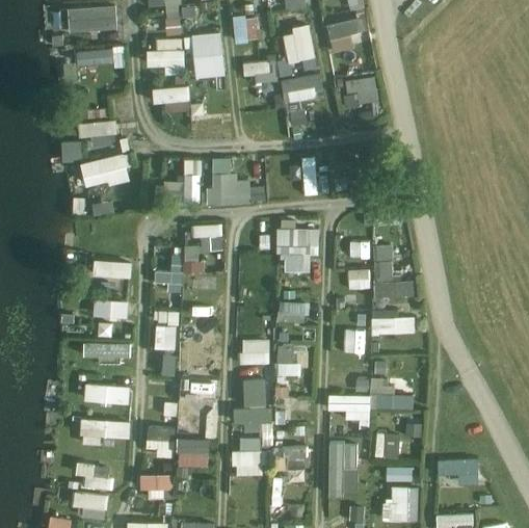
[(116,31),(115,6),(58,9),(59,33),(116,31)]
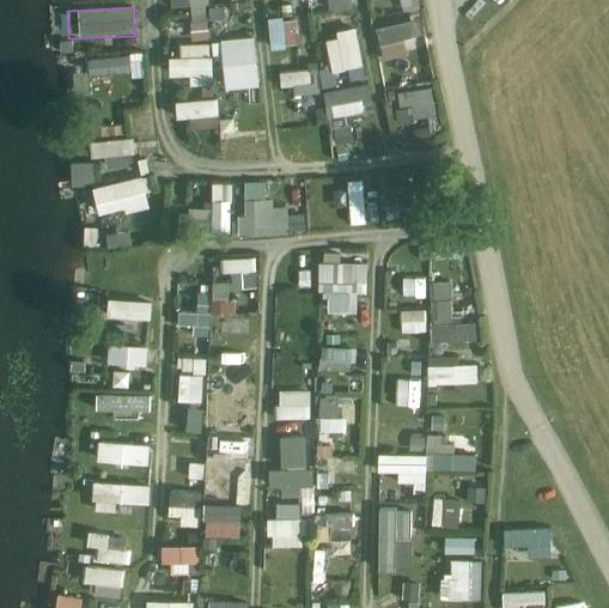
[(395,18),(396,24),(375,29),(383,61),(407,55),(403,40),(425,35),(420,12),(395,18)]
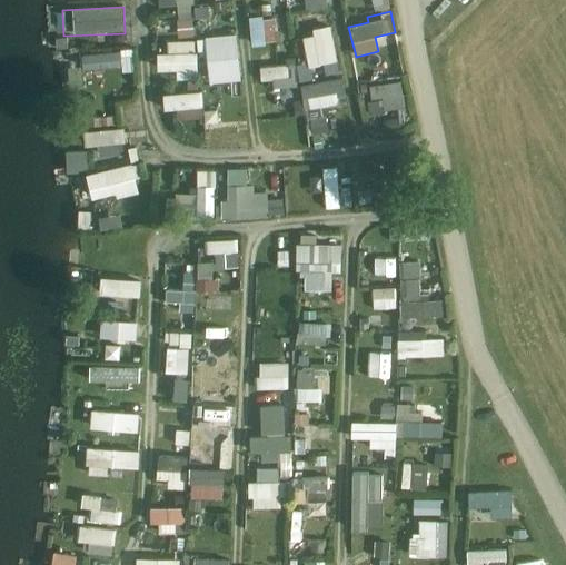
[(251,46),(276,42),(272,16),(248,19),(251,46)]
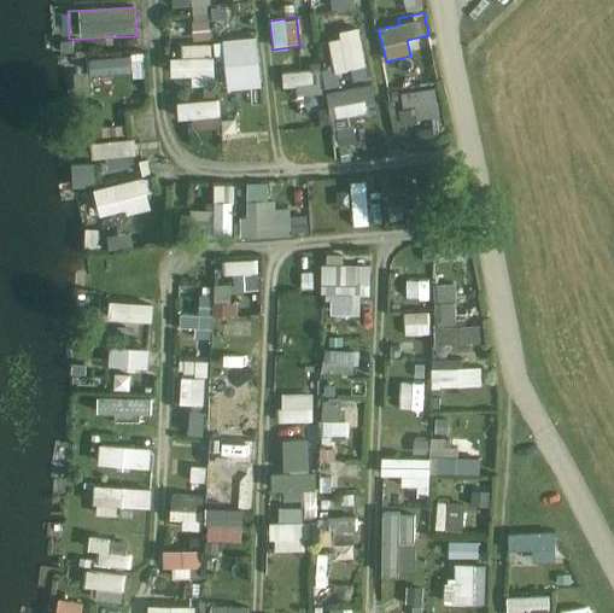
[(192,23),(193,41),(211,40),(210,23),(192,23)]
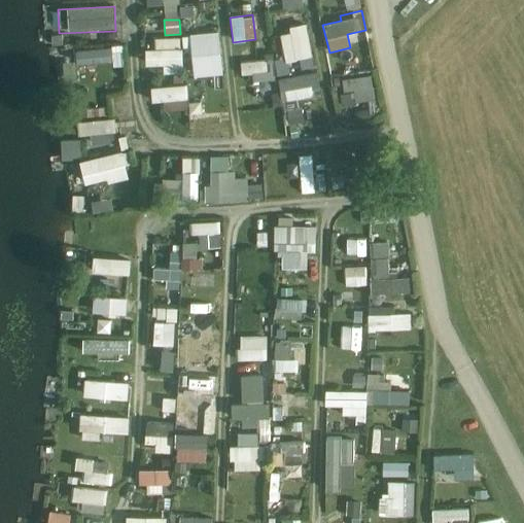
[(299,59),(301,69),(313,67),(306,24),(288,26),(289,34),(278,36),(282,62),(299,59)]
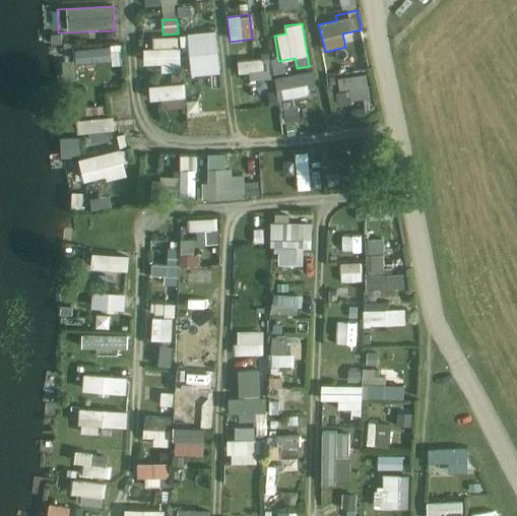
[(216,33),(187,34),(189,76),(218,74),(216,33)]
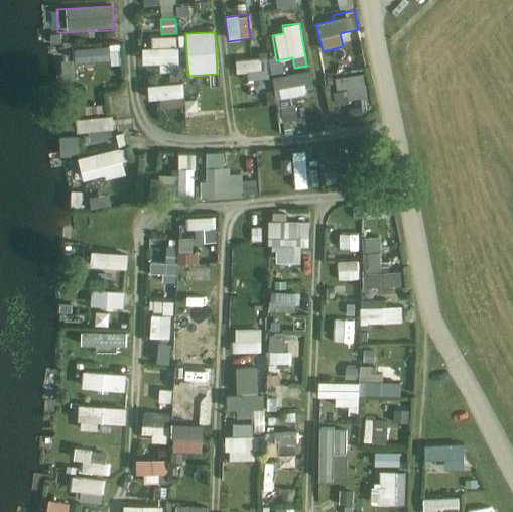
[(150,38),(151,47),(176,46),(176,37),(150,38)]
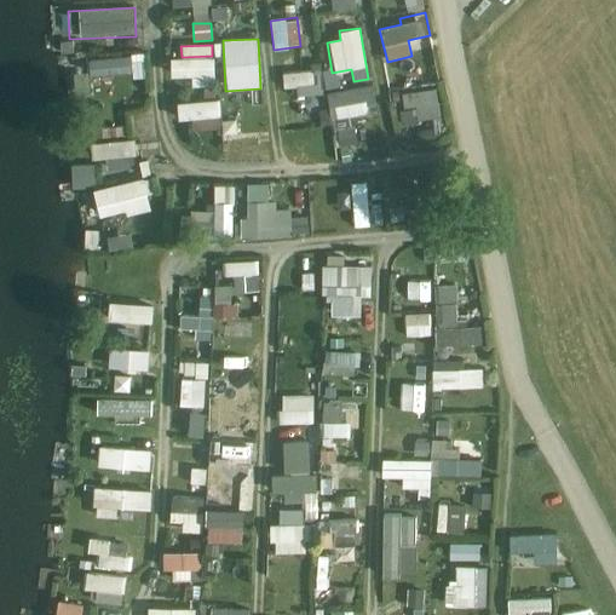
[(170,59),(171,78),(191,76),(191,88),(216,87),(214,57),(170,59)]
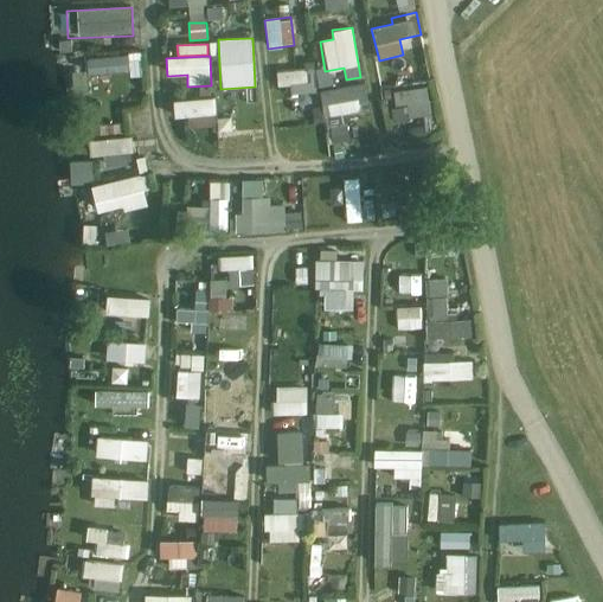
[(68,79),(129,76),(128,58),(68,61),(68,79)]
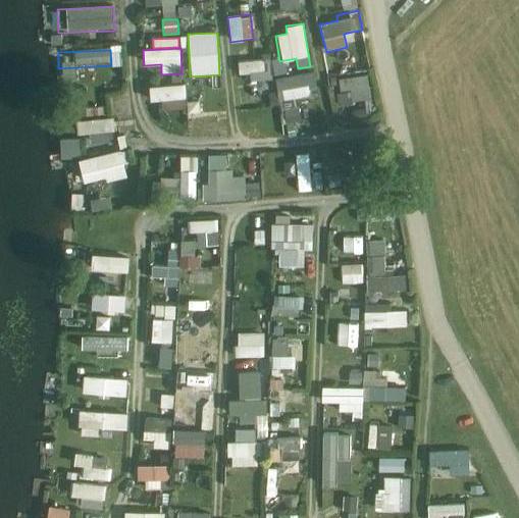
[(264,59),(265,72),(251,73),(252,81),(272,79),(270,58),(264,59)]
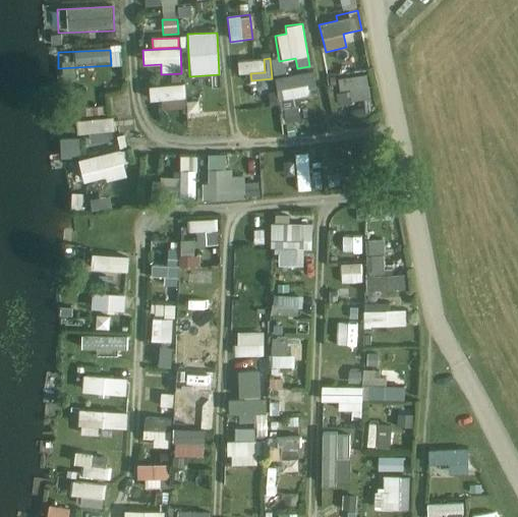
[(238,73),(263,72),(262,60),(237,61),(238,73)]
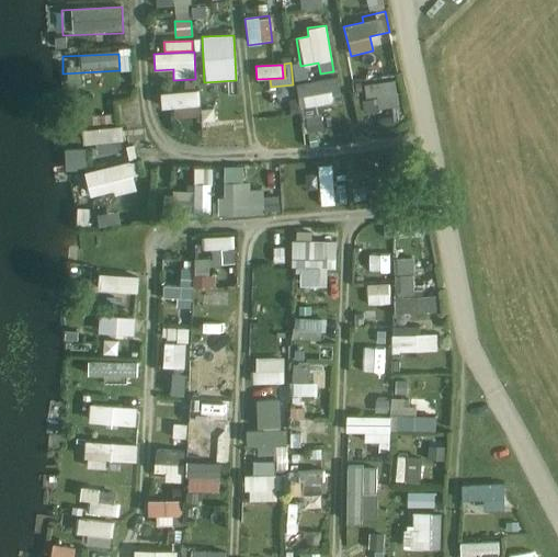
[(295,83),(299,109),(332,103),(330,92),(339,91),(337,77),(295,83)]
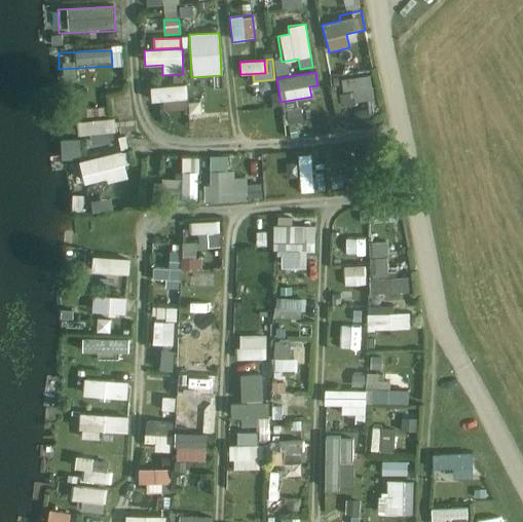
[(340,78),(341,91),(353,91),(353,104),(371,103),(370,77),(340,78)]
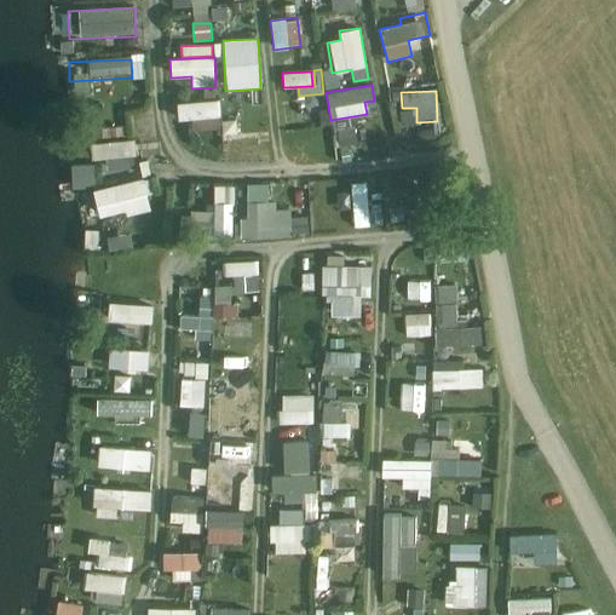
[(191,120),(193,132),(222,131),(219,101),(176,103),(177,120),(191,120)]
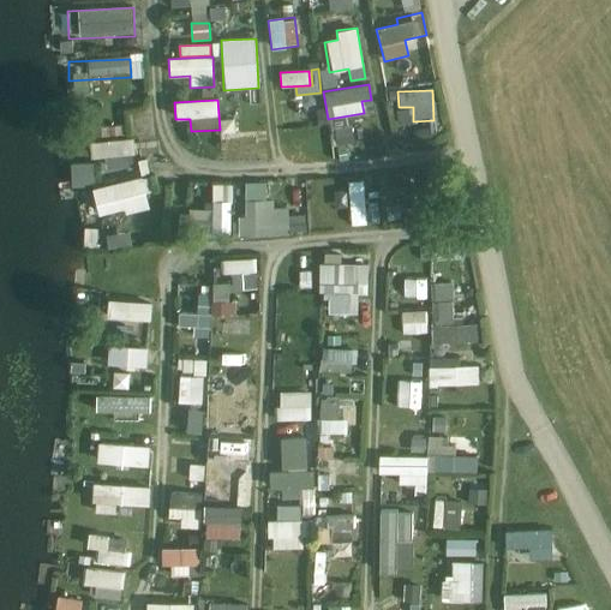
[(335,147),(352,144),(349,118),(333,120),(335,147)]
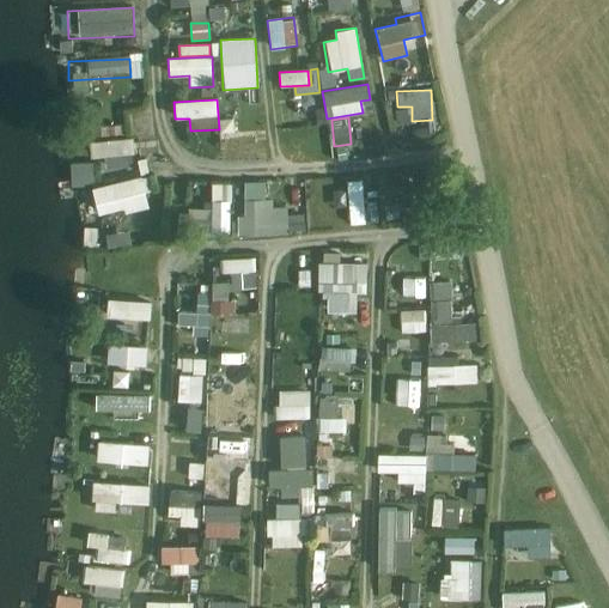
[(122,140),(121,128),(90,131),(91,143),(122,140)]
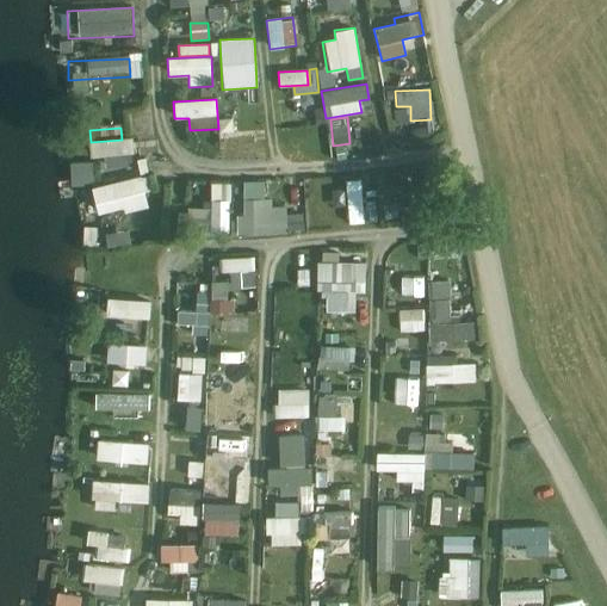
[(90,159),(132,156),(132,142),(88,143),(90,159)]
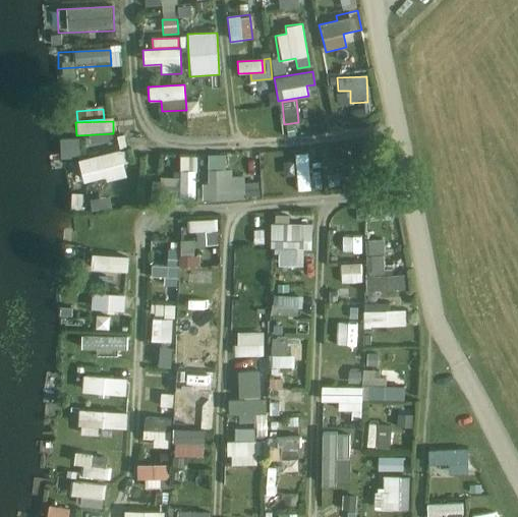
[(301,195),(300,172),(311,172),(310,153),(278,154),(280,195),(301,195)]
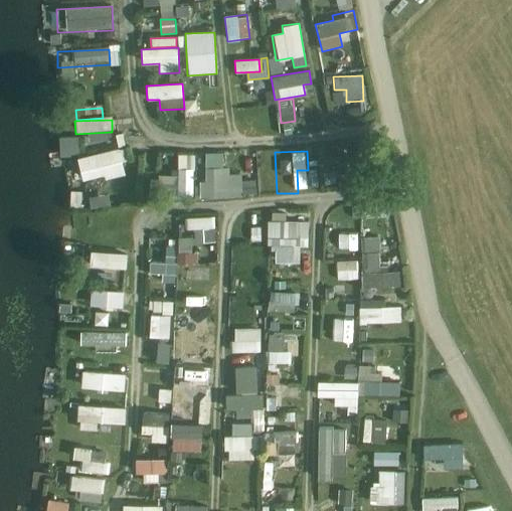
[(80,182),(123,177),(120,152),(77,157),(80,182)]
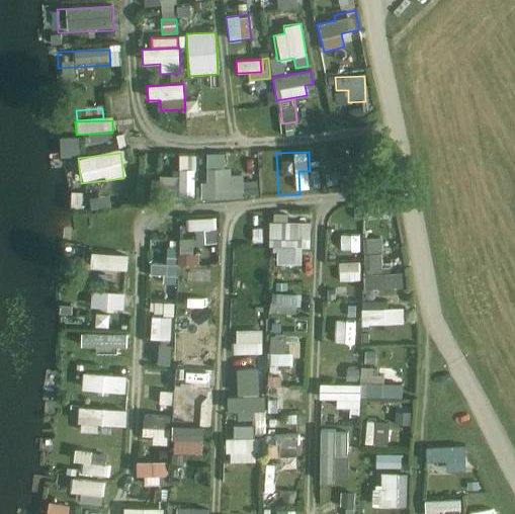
[(200,184),(200,197),(256,198),(256,183),(245,183),(245,172),(224,171),(224,154),(206,154),(206,184),(200,184)]
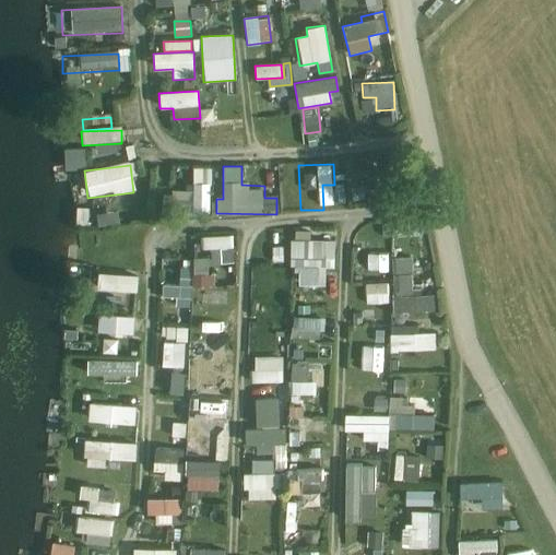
[(193,168),(193,216),(210,215),(210,168),(193,168)]
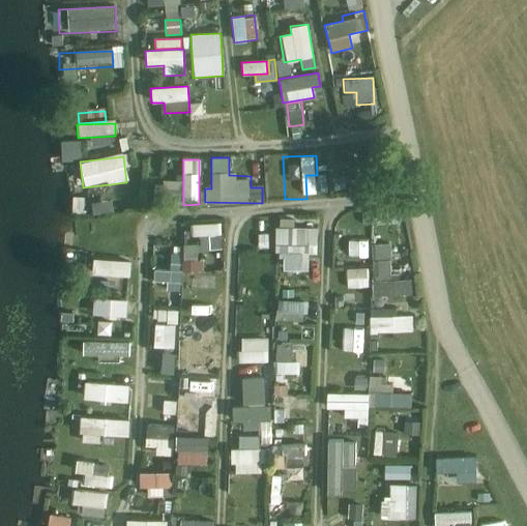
[(182,198),(181,161),(163,161),(164,199),(182,198)]
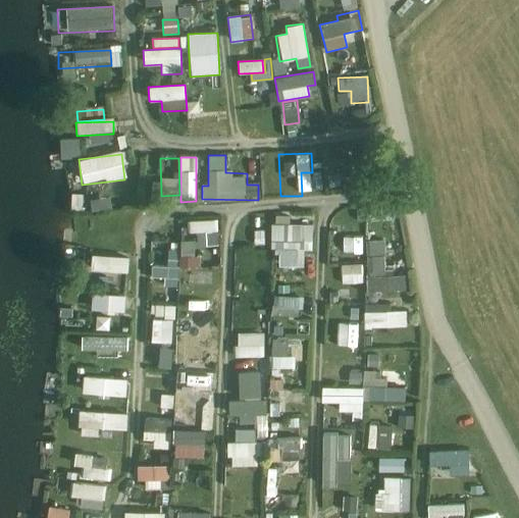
[(303,194),(314,193),(313,173),(302,173),(303,194)]
